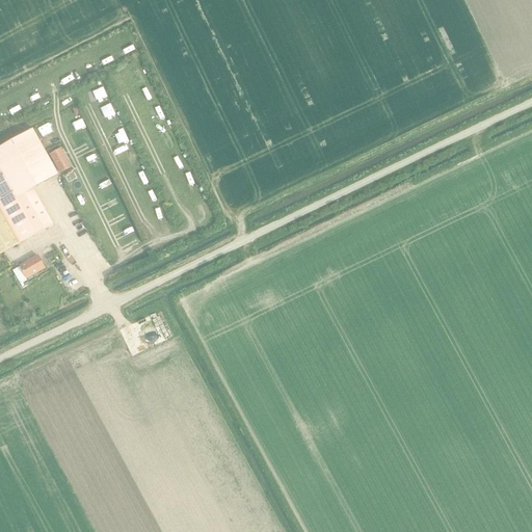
[(118,68),(122,73),(130,68),(128,62),(118,68)]
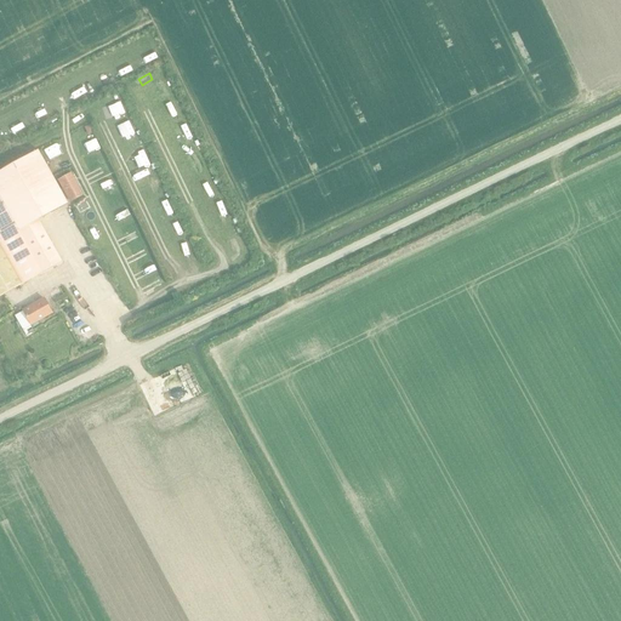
[(169,91),(175,87),(170,78),(164,80),(169,91)]
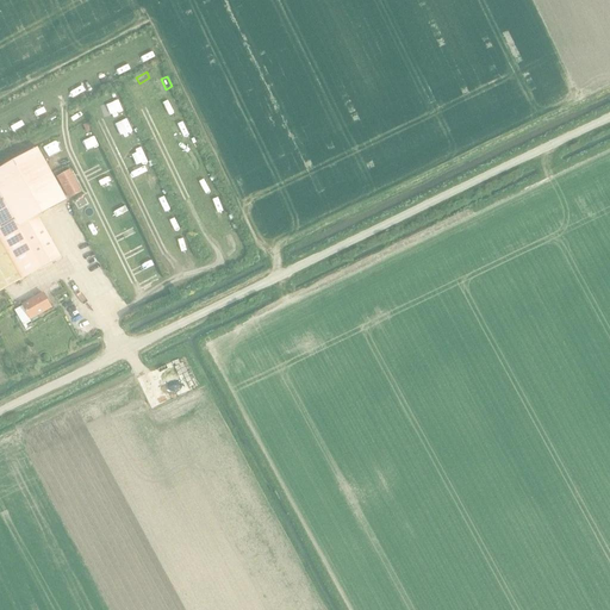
[(136,112),(129,116),(134,126),(141,123),(136,112)]
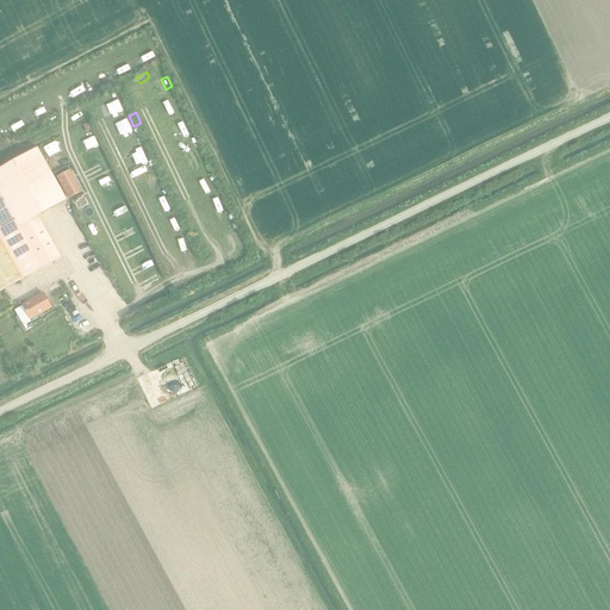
[(187,132),(193,130),(190,118),(182,119),(187,132)]
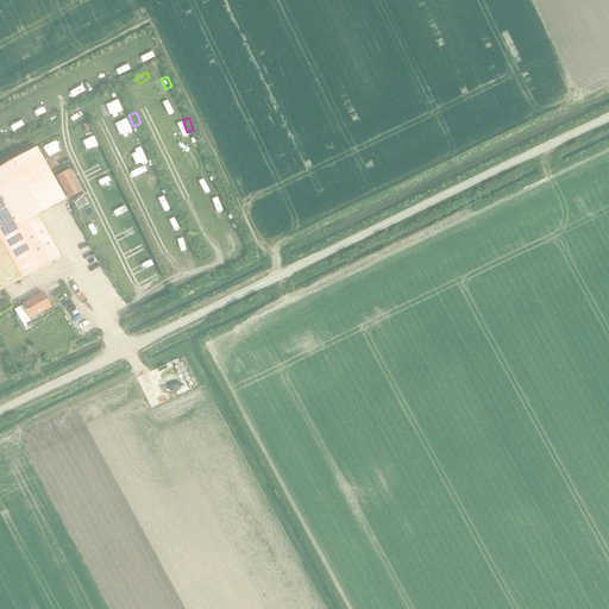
[(100,124),(92,126),(95,140),(104,138),(100,124)]
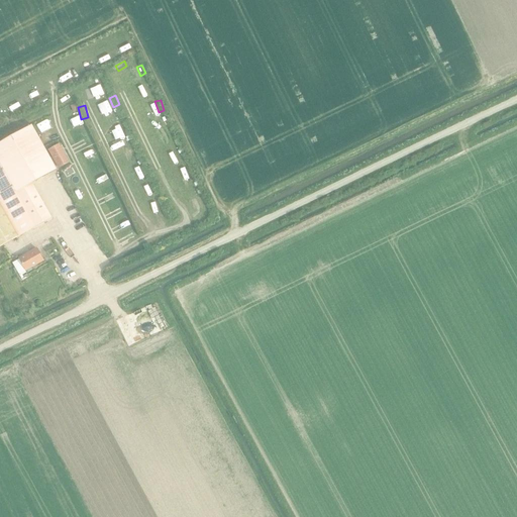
[(128,119),(116,124),(119,133),(132,129),(128,119)]
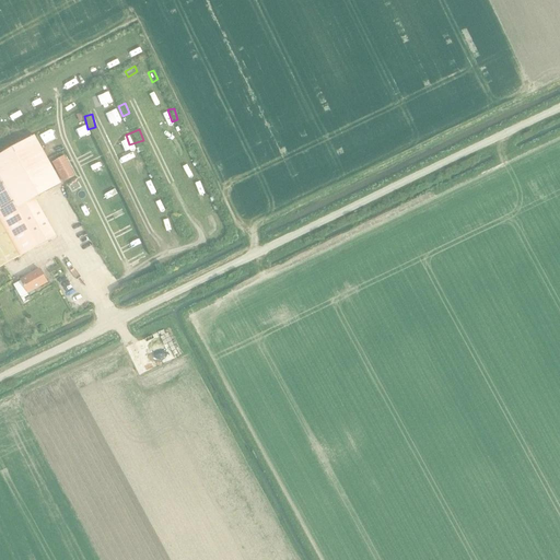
[(0,154),(0,268),(21,257),(35,248),(37,247),(15,209),(35,198),(60,184),(35,137),(34,136),(0,154)]
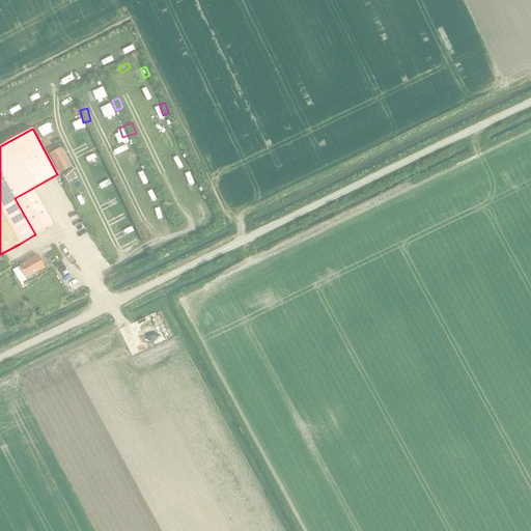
[(86,144),(100,138),(96,132),(83,139),(86,144)]
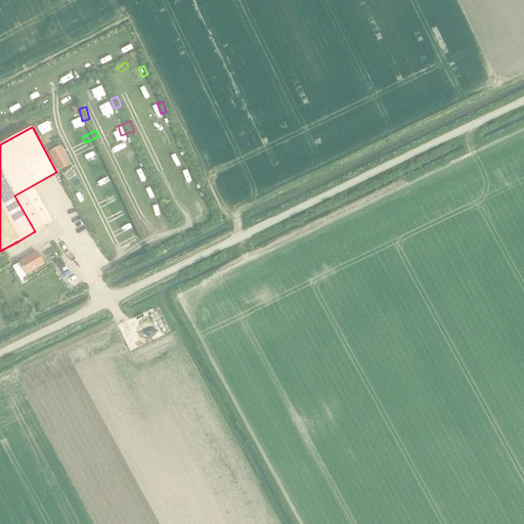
[(133,157),(143,153),(139,141),(129,146),(133,157)]
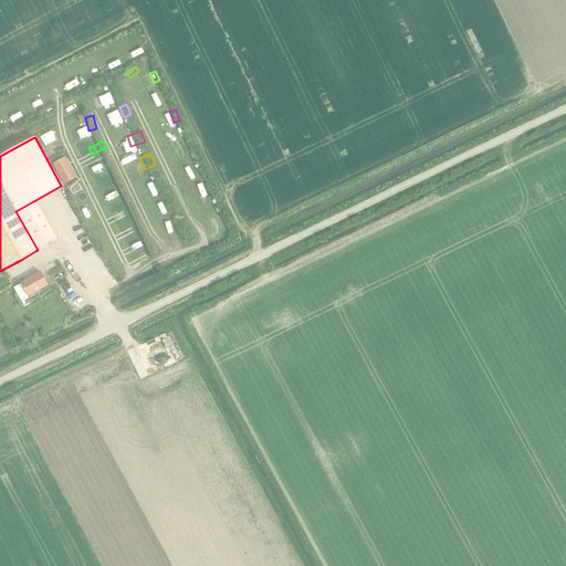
[(111,155),(100,159),(103,168),(114,164),(111,155)]
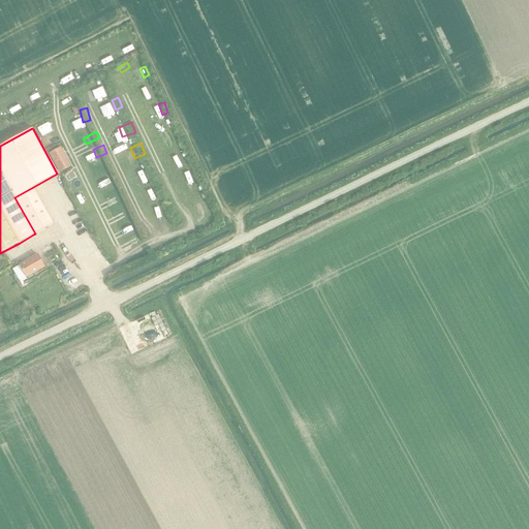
[(61,148),(50,153),(60,173),(71,166),(61,148)]
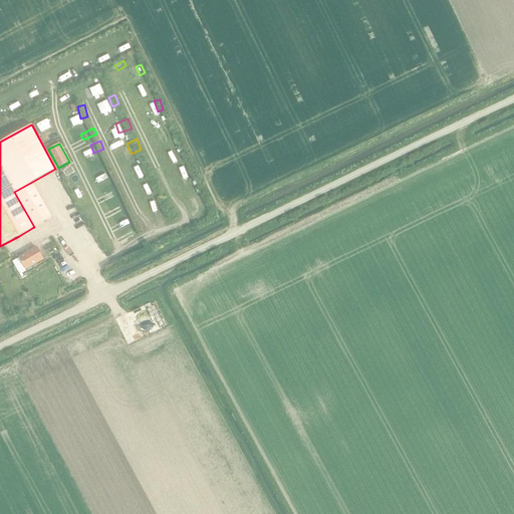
[(142,159),(136,162),(140,172),(147,169),(142,159)]
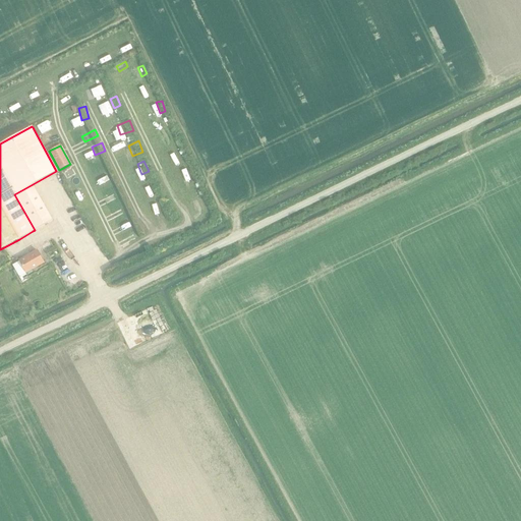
[(109,162),(103,165),(108,174),(114,171),(109,162)]
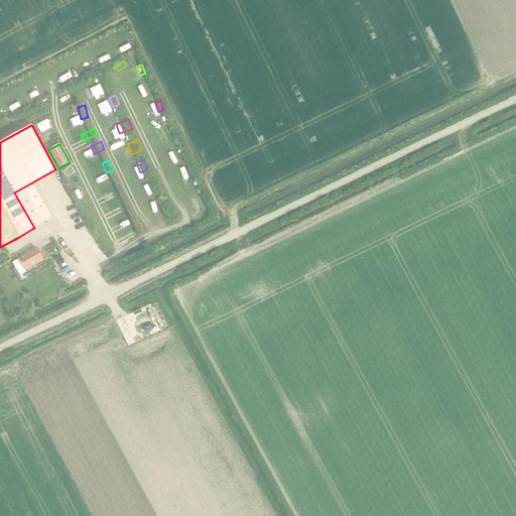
[(182,176),(185,186),(191,184),(189,174),(182,176)]
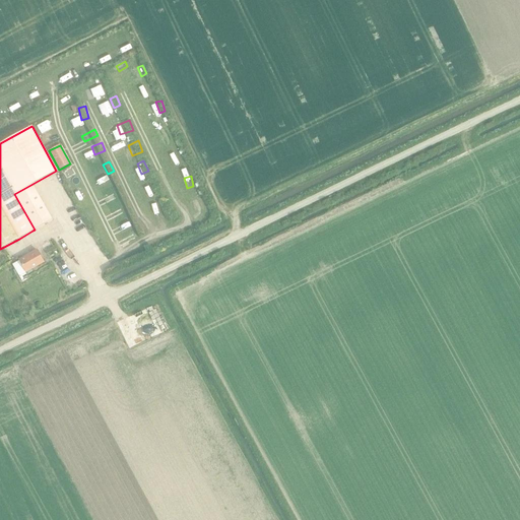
[(153,179),(147,181),(151,192),(157,190),(153,179)]
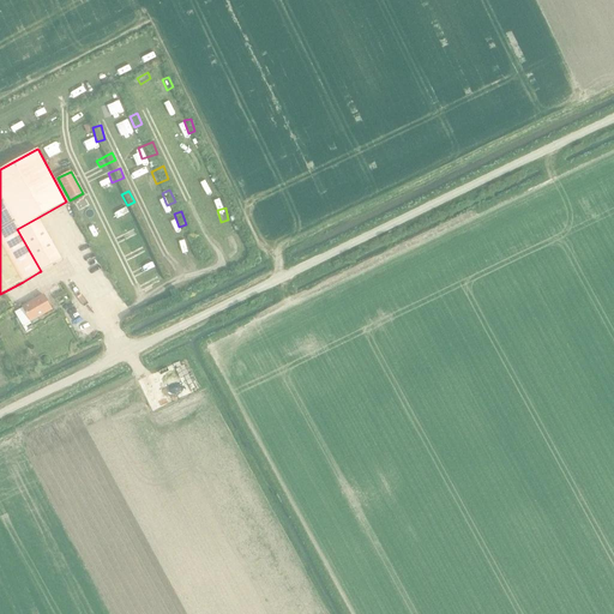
[(140,214),(125,217),(126,224),(142,220),(140,214)]
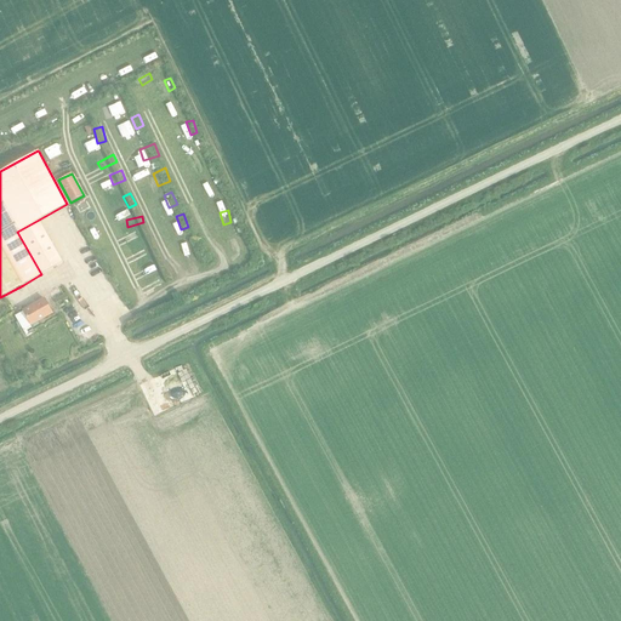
[(62,262),(39,220),(17,232),(41,274),(62,262)]
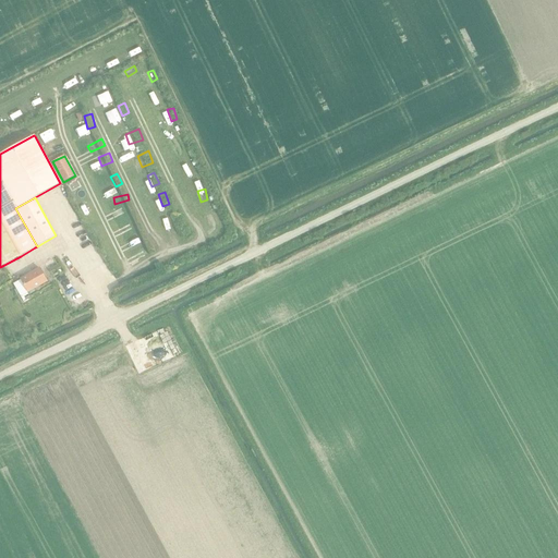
[(48,202),(47,203),(46,201),(40,203),(53,230),(60,227),(48,202)]
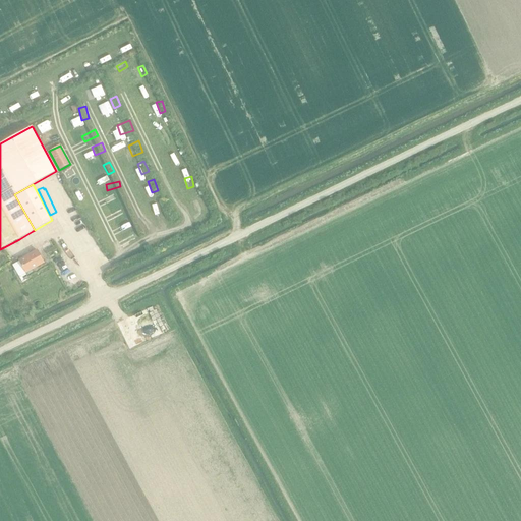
[(203,190),(196,191),(199,203),(206,200),(203,190)]
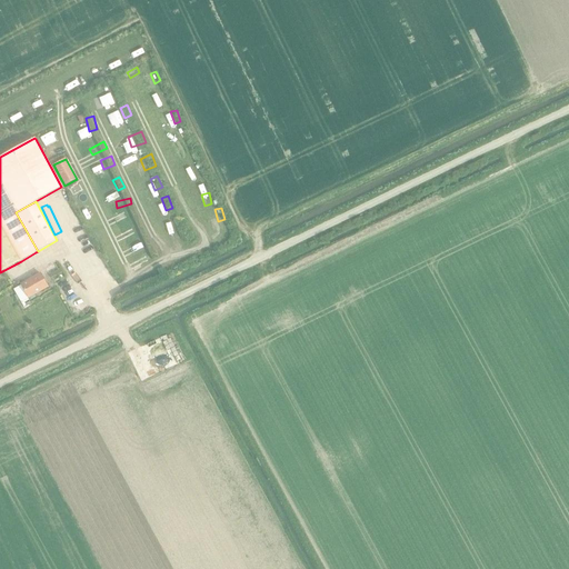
[(136,226),(142,223),(138,213),(131,216),(136,226)]
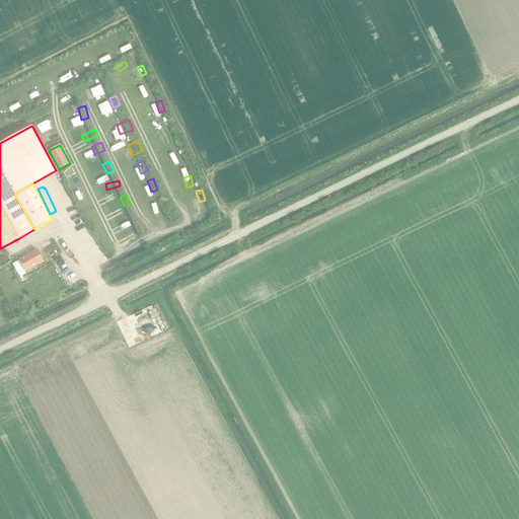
[(153,199),(160,209),(166,205),(159,195),(153,199)]
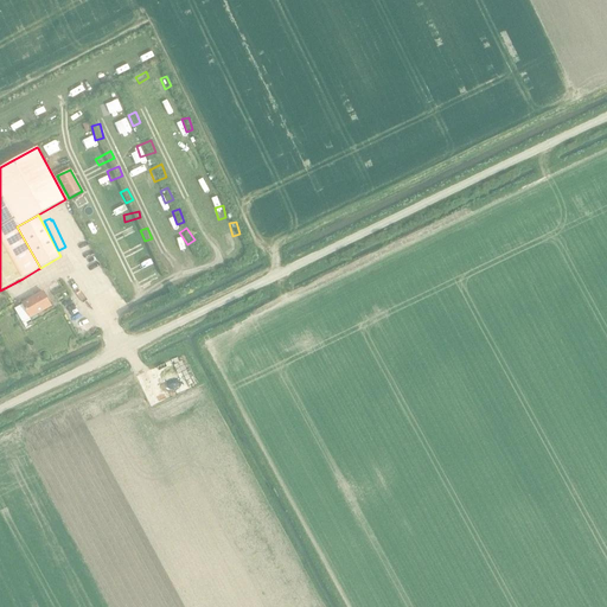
[(147,279),(167,269),(164,262),(145,272),(147,279)]
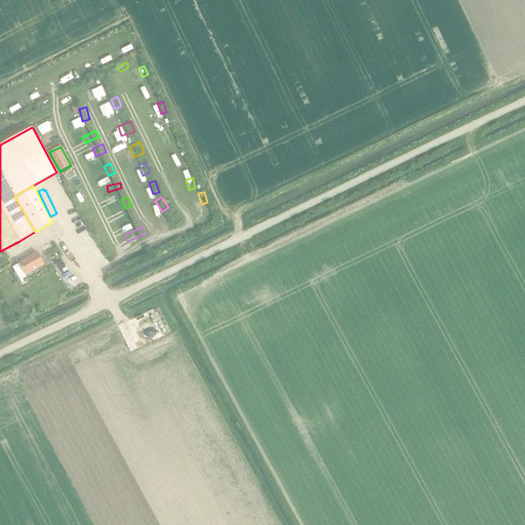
[(103,251),(108,246),(99,238),(93,244),(103,251)]
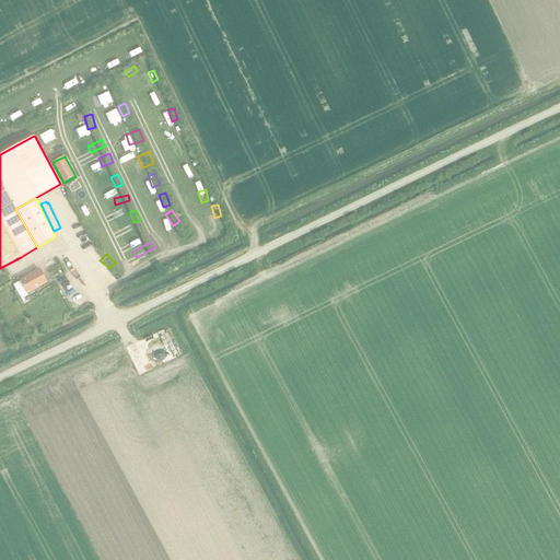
[(27,292),(28,293),(47,282),(41,270),(16,283),(13,286),(20,296),(27,292)]
